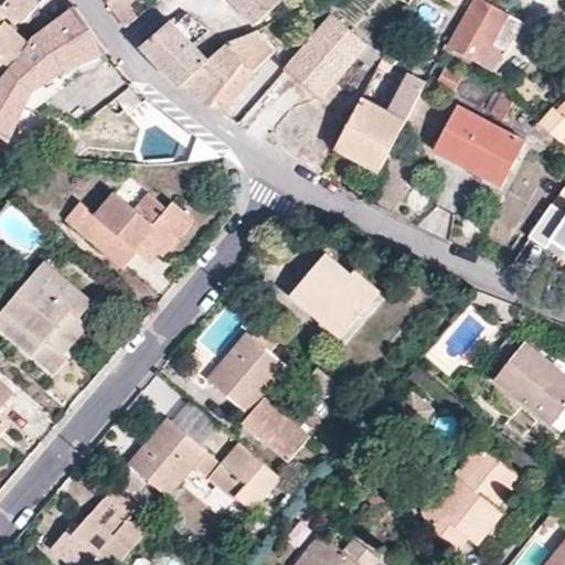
[(43,3),(38,0),(0,0),(0,4),(24,23),(43,3)]
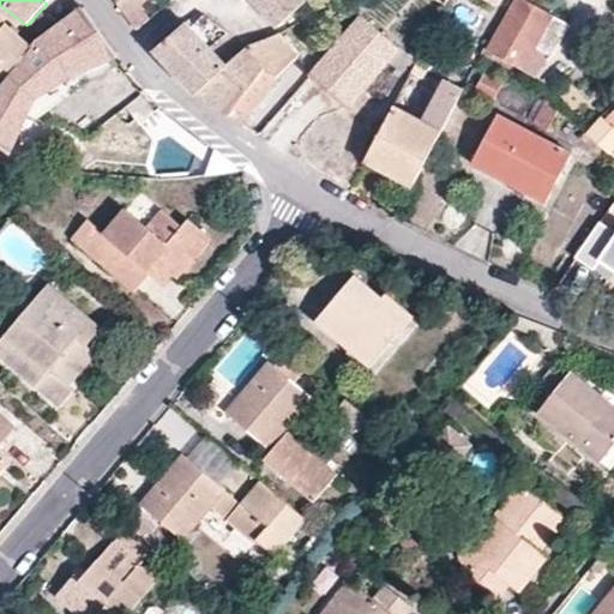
[(148,0),(119,0),(116,4),(130,20),(140,8),(148,0)]
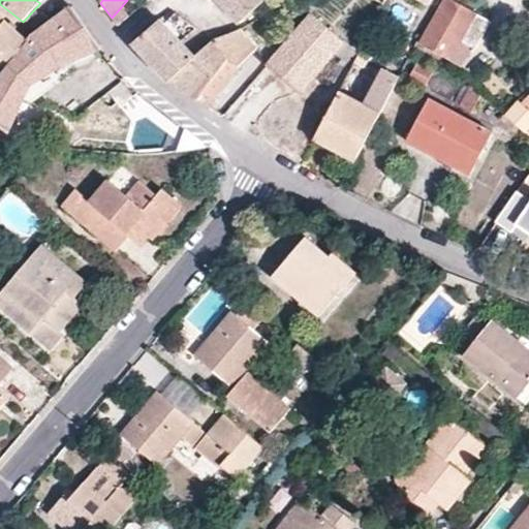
[(215,0),(222,6),(236,20),(240,24),(265,0),(263,0),(215,0)]
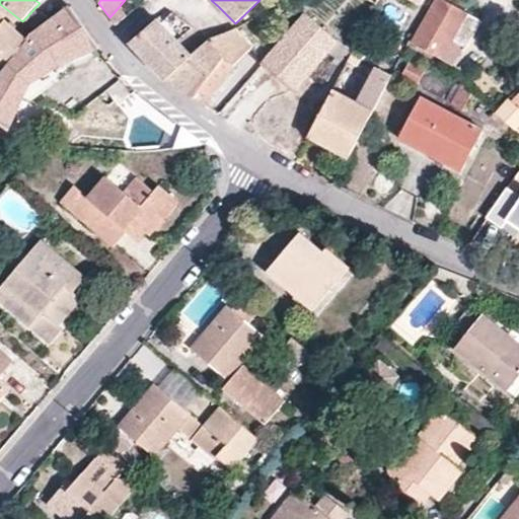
[(483,22),(442,0),(437,0),(412,44),(443,60),(453,43),(464,49),(467,50),(483,22)]
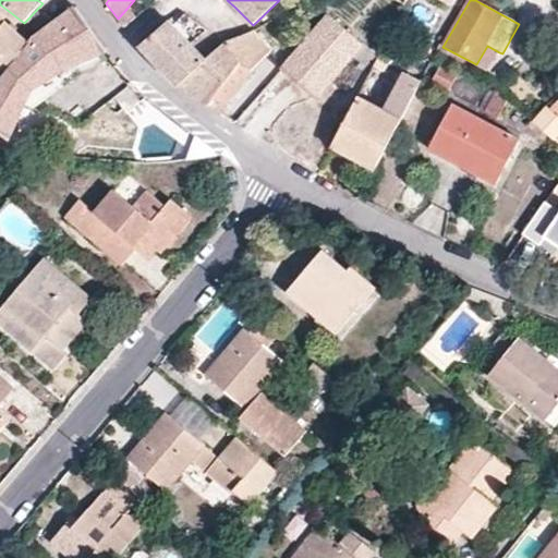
[(118,19),(124,27),(136,17),(128,8),(118,19)]
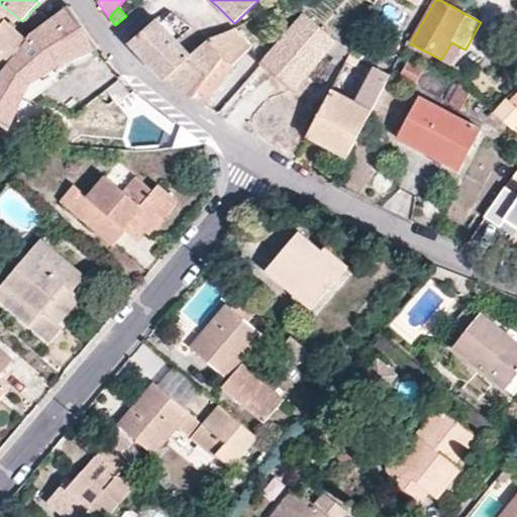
[(69,8),(27,40),(28,41),(7,69),(0,76),(0,123),(8,130),(30,84),(99,48),(69,8)]
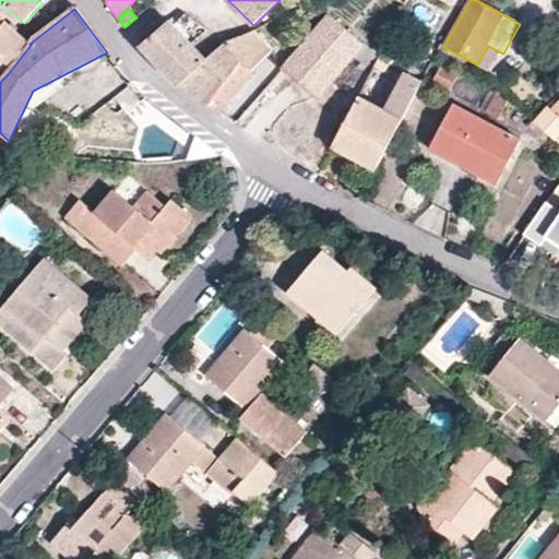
[(347,32),(329,16),(285,70),(318,97),(363,44),(347,32)]
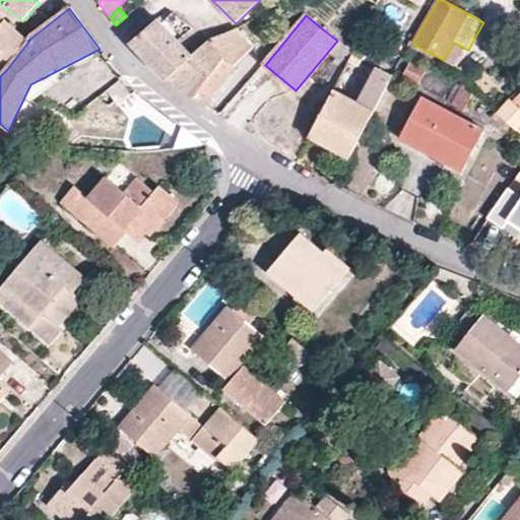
[(0,18),(0,76),(7,69),(28,42),(27,41),(0,18)]
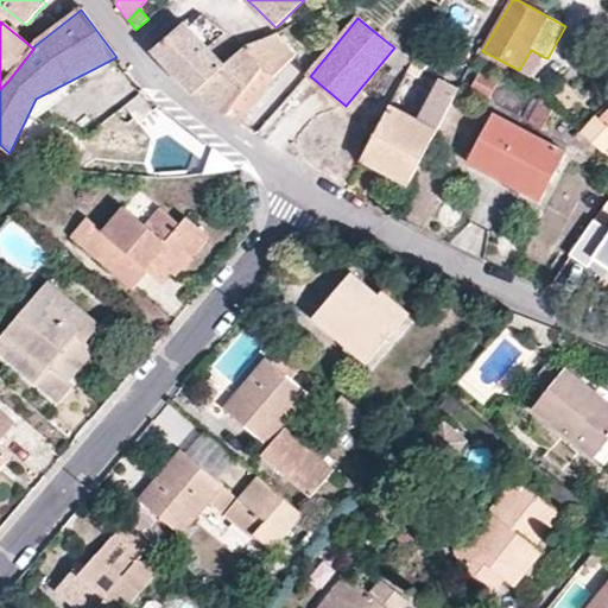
[(168,68),(195,96),(226,68),(225,67),(209,51),(184,25),(153,52),(160,59),(168,68)]
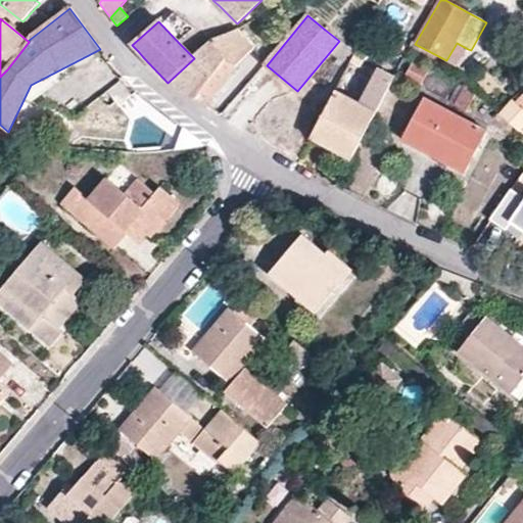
[(223,37),(211,41),(193,57),(194,58),(168,83),(195,100),(227,59),(235,68),(255,49),(238,30),(223,37)]
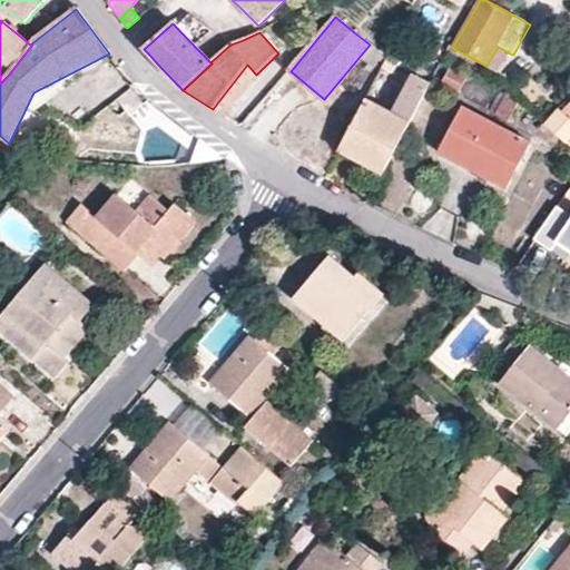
[(499,74),(510,53),(498,47),(487,66),(499,74)]
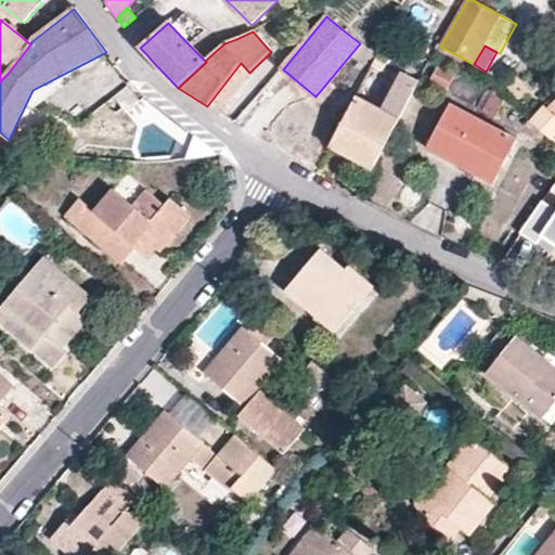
[(221,110),(249,73),(241,63),(207,106),(214,111),(217,106),(221,110)]
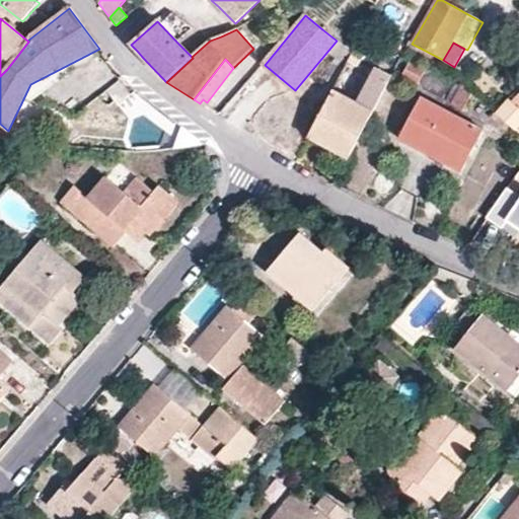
[(426,70),(411,61),(400,79),(417,87),(426,70)]
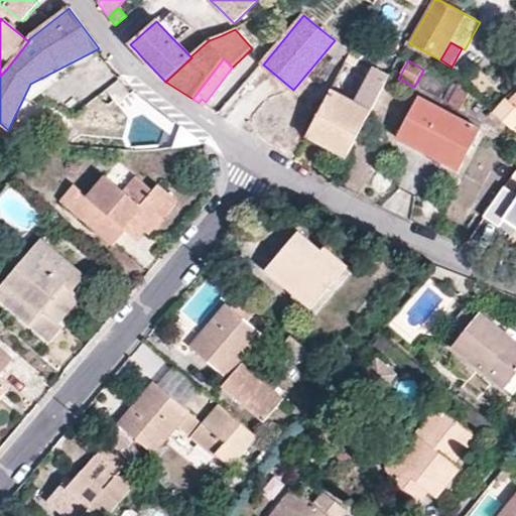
[(389,76),(388,76),(374,69),(355,104),(330,91),(320,109),(316,118),(310,128),(307,135),(308,135),(347,156),(347,157),(357,137),(371,111),(389,76)]
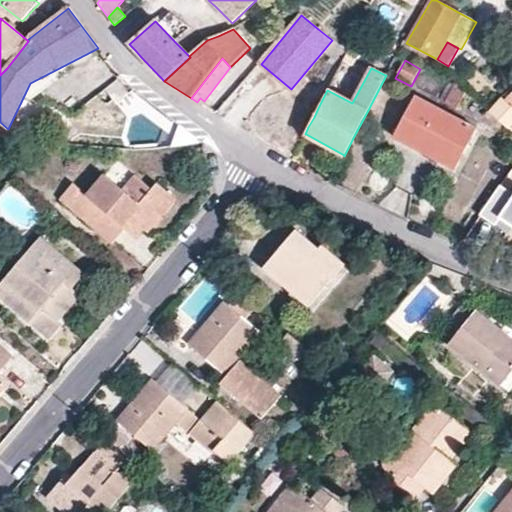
[(416,84),(437,95),(444,81),(423,71),(416,84)]
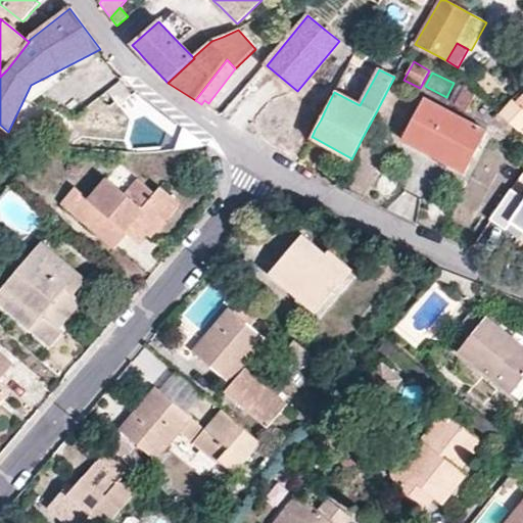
[(122,84),(107,94),(119,110),(133,100),(122,84)]
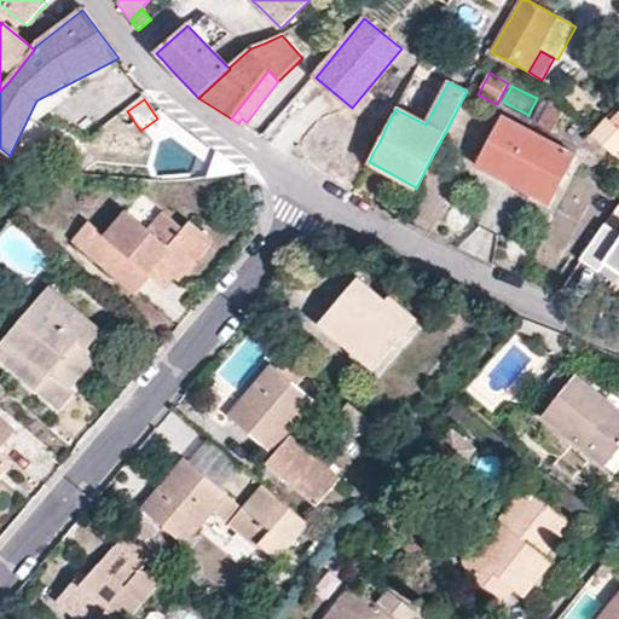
[(551,103),(550,102),(538,126),(551,134),(563,113),(551,103)]
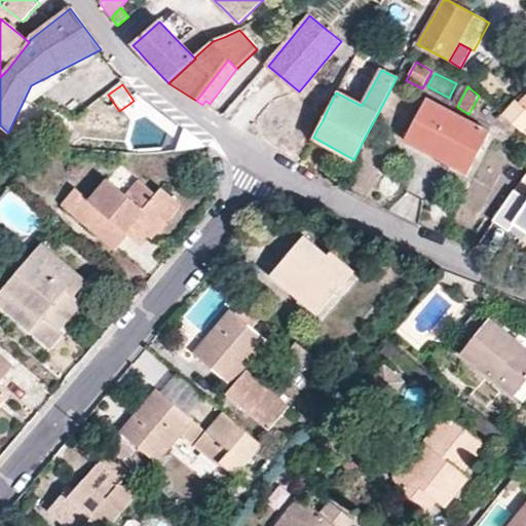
[(517,102),(503,116),(523,133),(525,128),(525,98),(520,105),(517,102)]
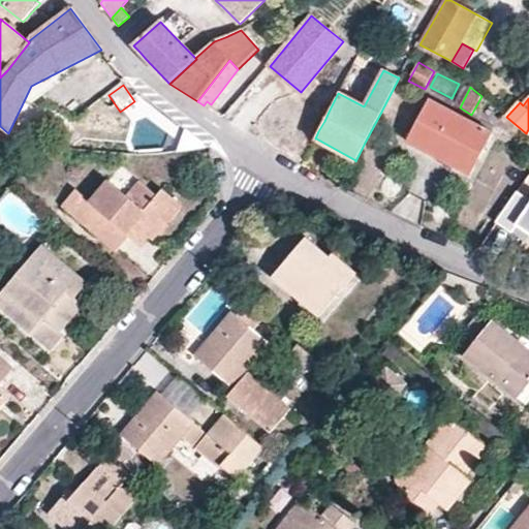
[(493,133),(429,101),(408,142),(472,175),(493,133)]
